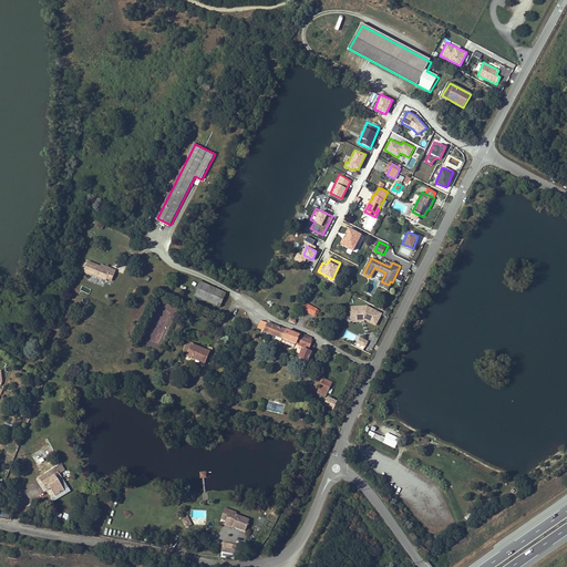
[(86,259),(83,272),(112,282),(116,268),(86,259)]
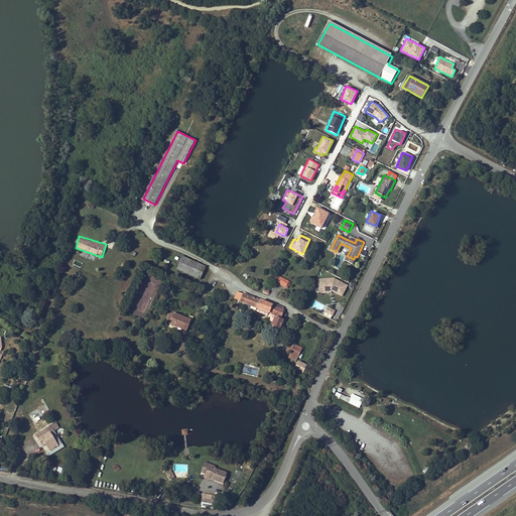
[(342,247),(350,251),(351,248),(341,243),(336,252),(339,253),(342,247)]
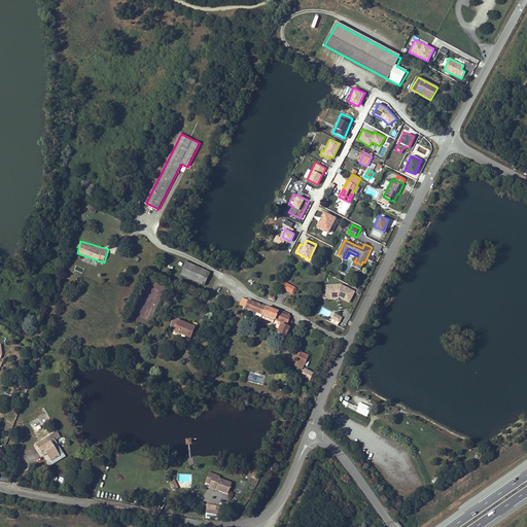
[(210,273),(187,261),(181,274),(204,285),(210,273)]
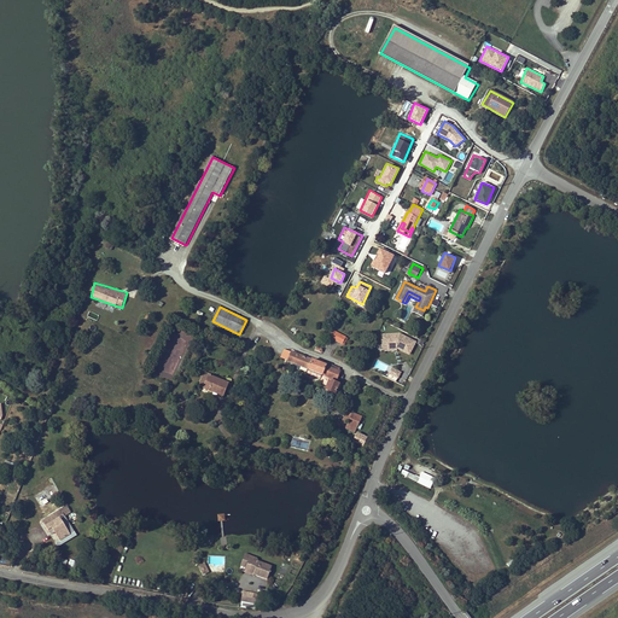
[(423,316),(427,308),(425,307),(424,310),(415,307),(413,312),(423,316)]
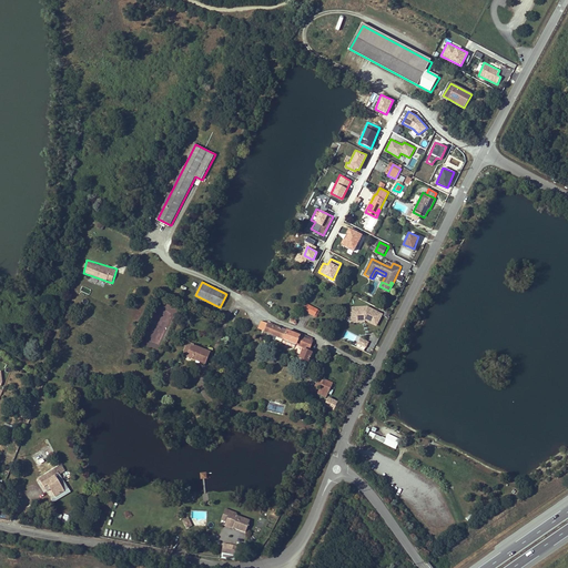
[(80,291),(89,295),(91,290),(82,285),(80,291)]
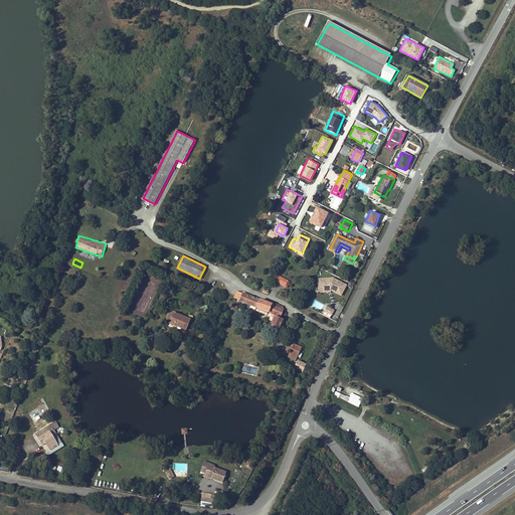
[(287,288),(290,283),(279,277),(276,282),(287,288)]
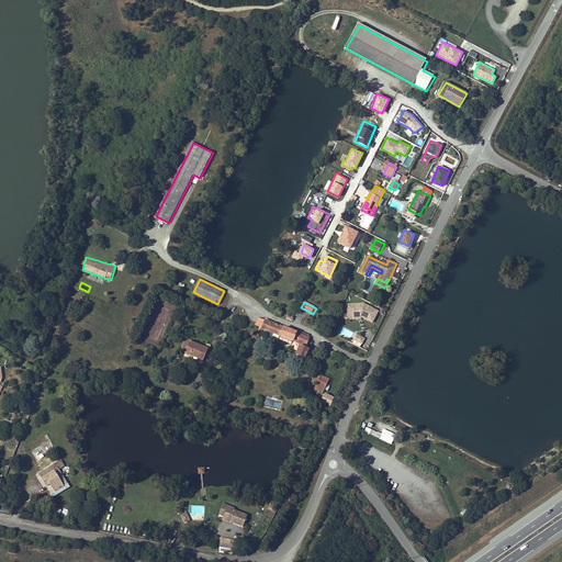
[(362,303),(346,304),(347,312),(351,312),(351,316),(360,316),(371,322),(377,311),(362,303)]
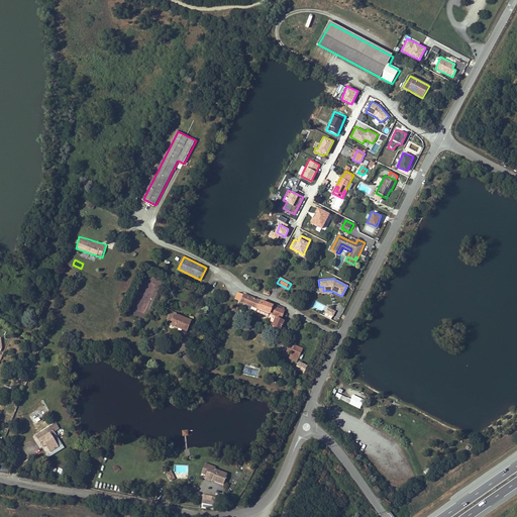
[(150,288),(141,288),(141,293),(138,293),(139,299),(133,299),(134,309),(146,309),(146,305),(141,305),(141,302),(151,302),(150,288)]
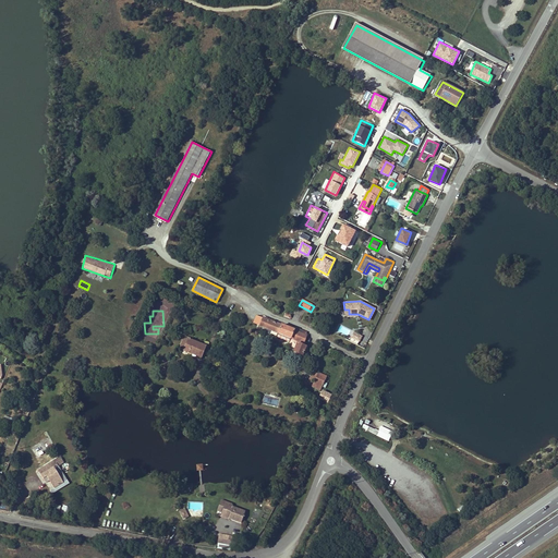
[(261,326),(279,332),(282,325),(264,318),(261,326)]
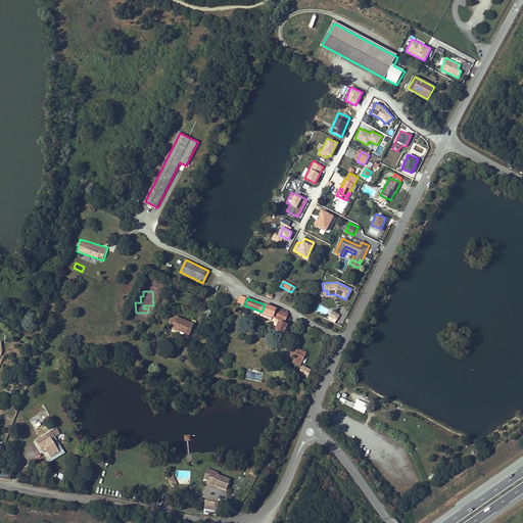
[(265,304),(262,312),(273,318),(277,310),(265,304)]
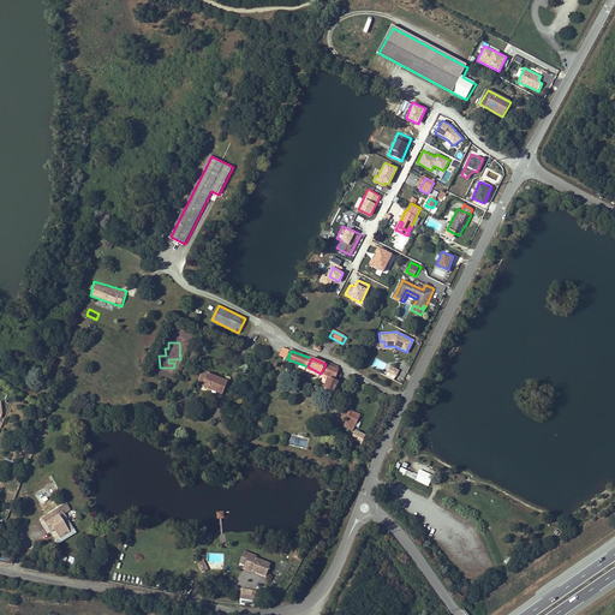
[(339,366),(326,362),(326,364),(321,374),(332,377),(330,380),(328,380),(324,388),(334,393),(338,384),(334,382),(335,378),(339,370),(338,370),(339,366)]
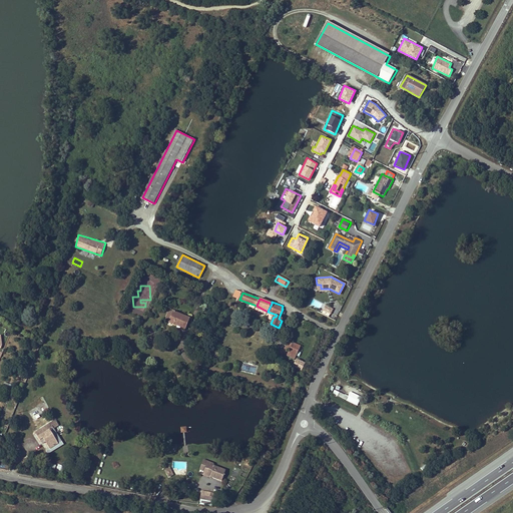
[(331,309),(324,305),(322,309),(329,313),(331,309)]
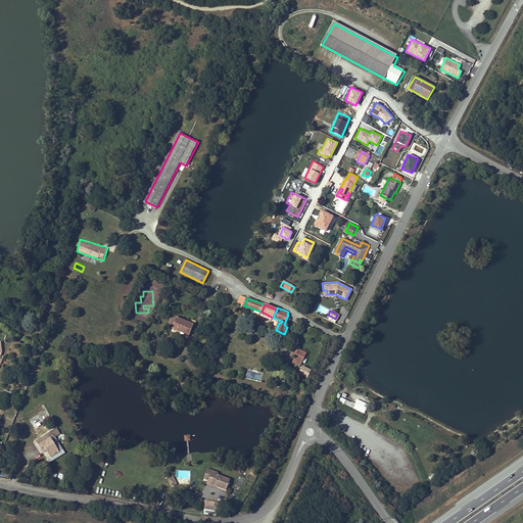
[(262,312),(259,316),(272,321),(273,318),(262,312)]
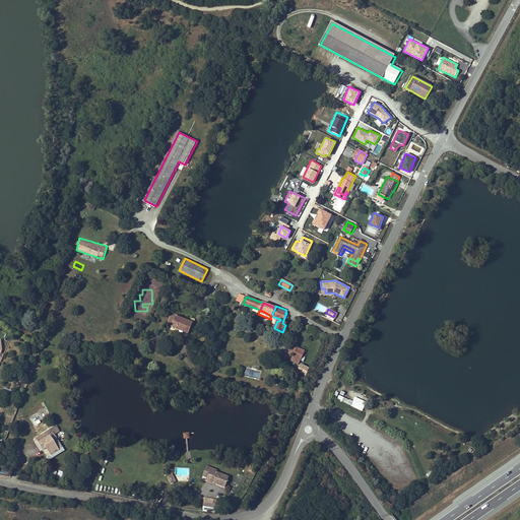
[(193,323),(177,317),(173,327),(188,333),(193,323)]
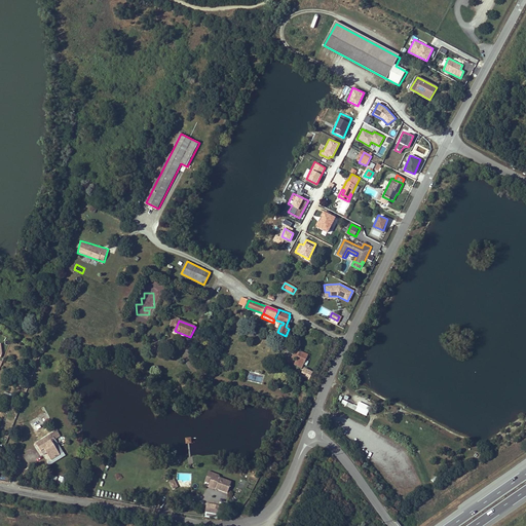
[(301,352),(298,360),(304,363),(307,355),(301,352)]
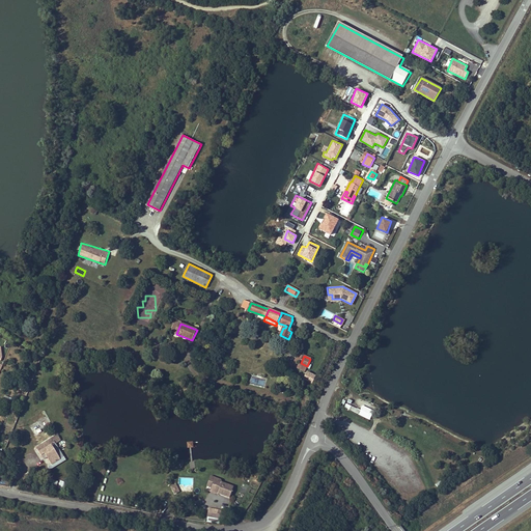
[(308,370),(304,380),(312,384),(316,374),(308,370)]
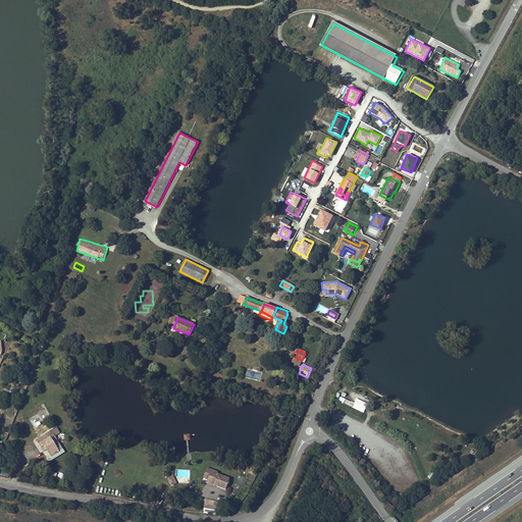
[(247,376),(259,380),(261,373),(249,370),(247,376)]
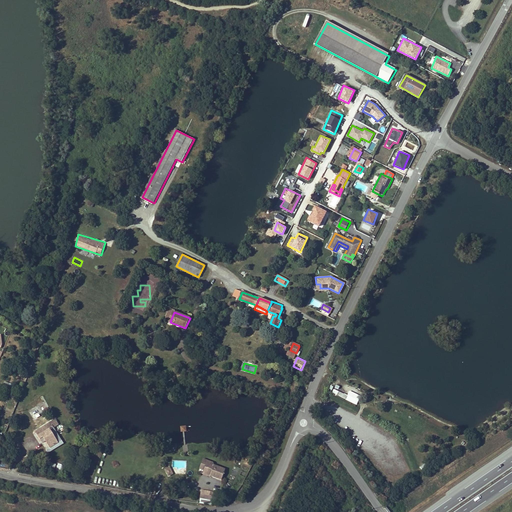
[(349,390),(347,395),(334,389),(332,393),(356,404),(360,395),(349,390)]
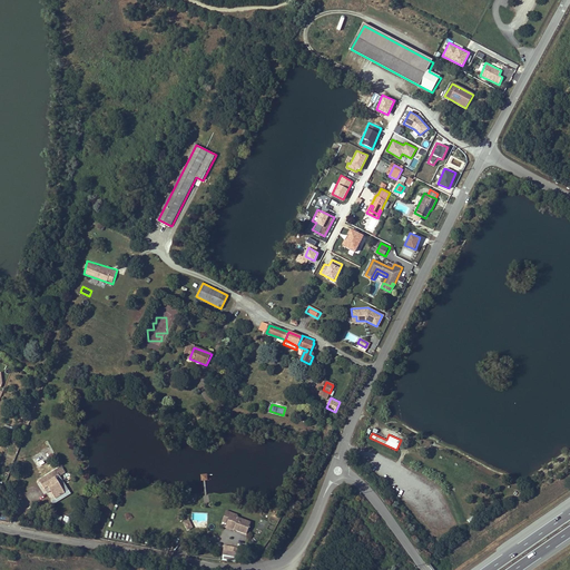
[(57,469),(39,480),(45,489),(48,487),(51,491),(55,498),(65,492),(56,478),(60,475),(57,469)]
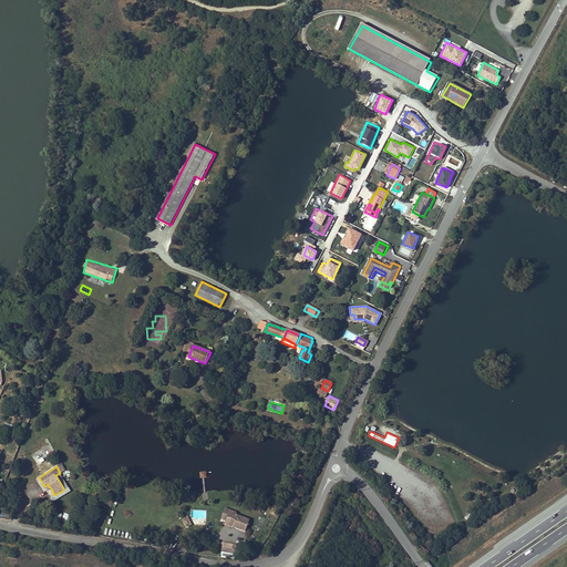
[(227,524),(232,512),(226,509),(223,519),(222,525),(226,526),(226,527),(232,529),(233,527),(234,526),(233,526),(227,524)]
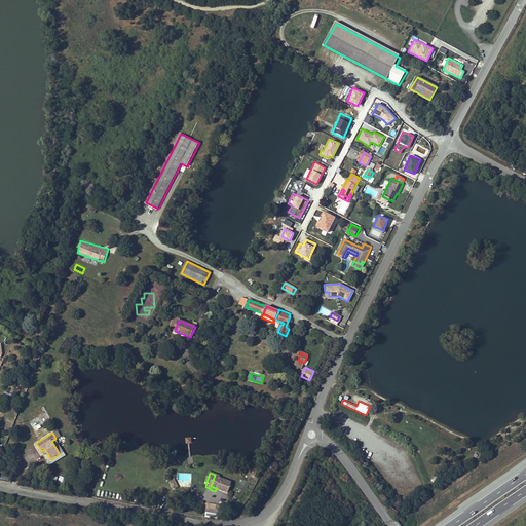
[(221,477),(215,475),(211,486),(216,488),(217,488),(216,489),(229,494),(233,483),(221,479),(221,477)]
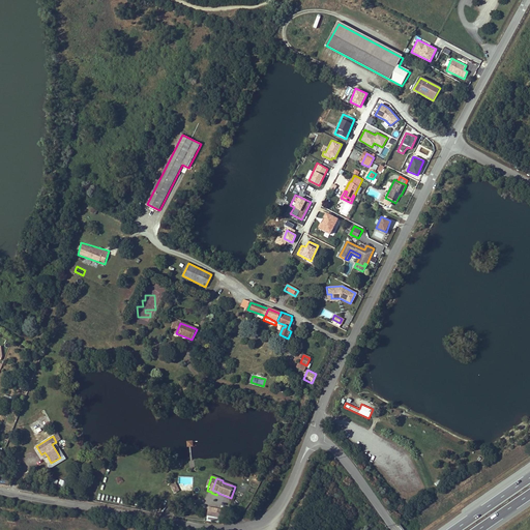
[(60,479),(57,488),(63,490),(66,481),(60,479)]
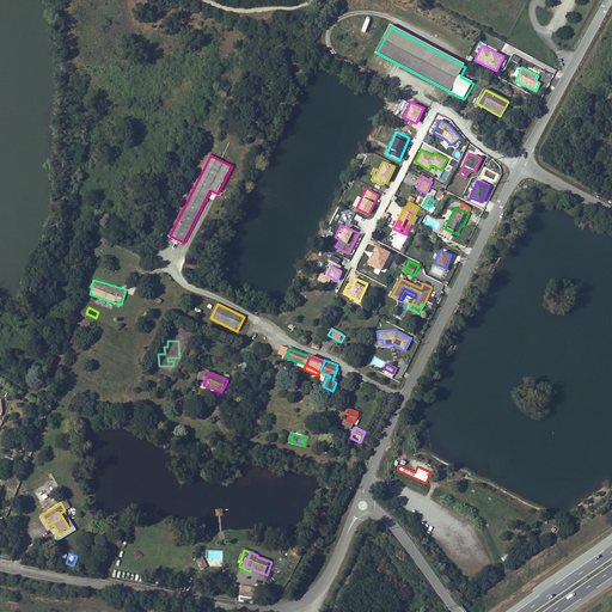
[(201,569),(208,565),(203,557),(196,561),(201,569)]
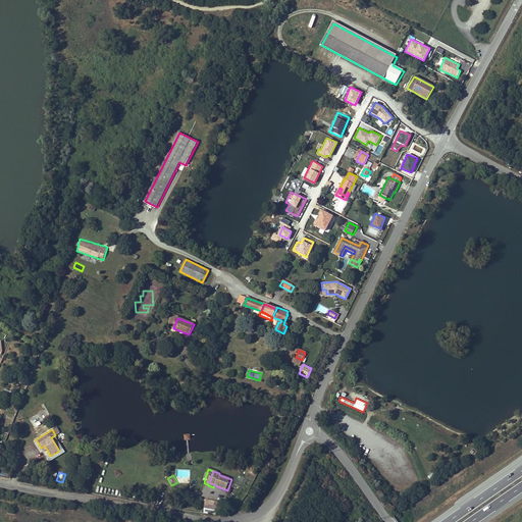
[(215,511),(216,503),(204,501),(203,509),(215,511)]
